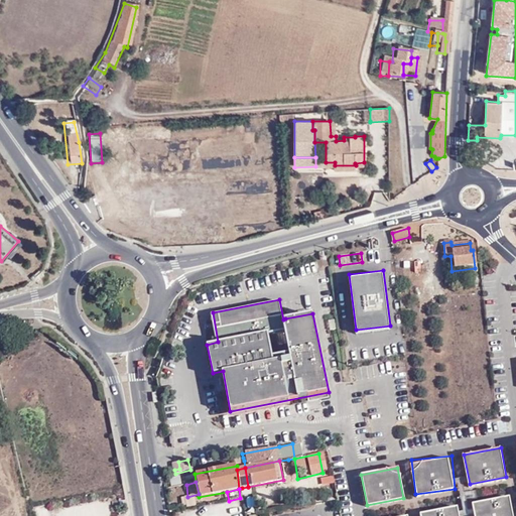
[(278,491),(279,499),(293,496),(293,489),(278,491)]
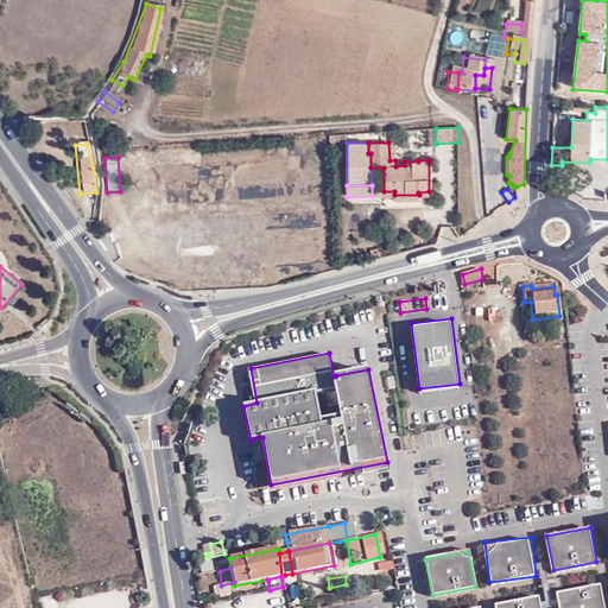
[(267,580),(234,586),(236,596),(270,590),(267,580)]
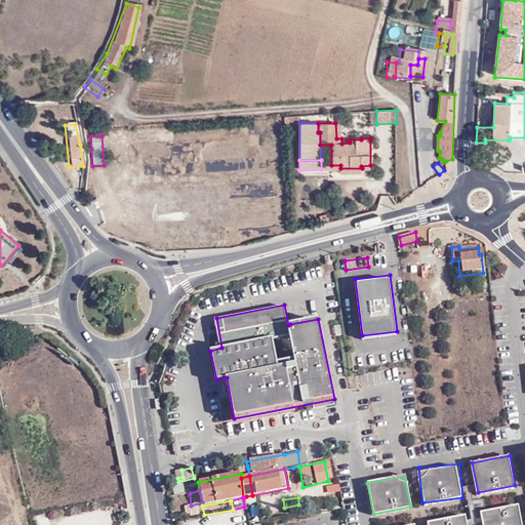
[(523,524),(520,507),(482,514),(484,524),(523,524)]
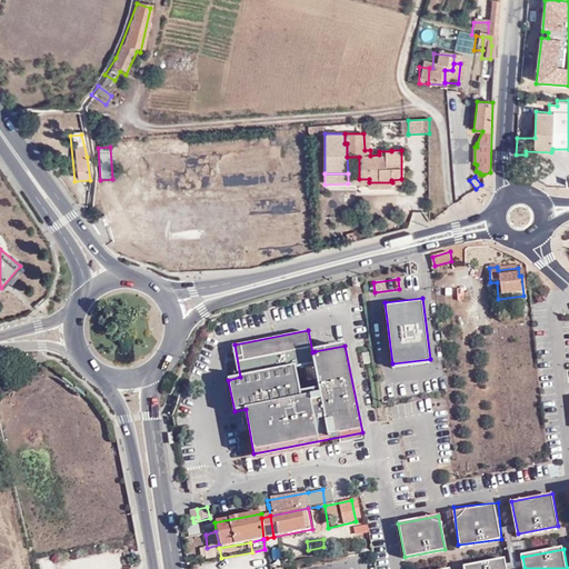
[(507,568),(506,559),(466,567),(466,568),(507,568)]
